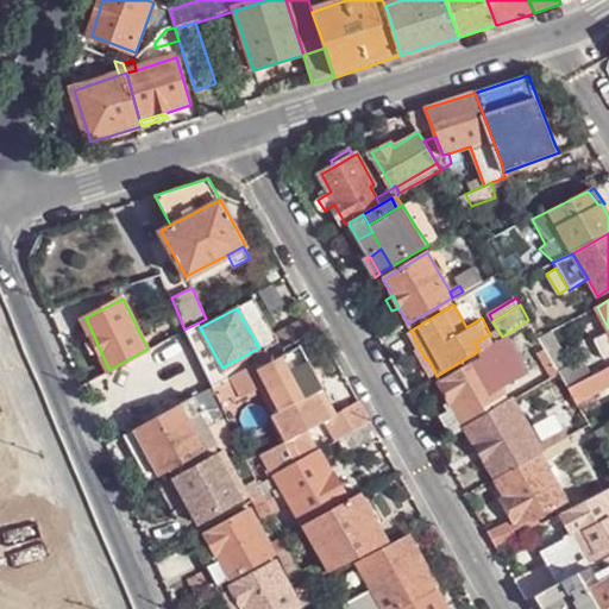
[(490,334),(475,343),(479,350),(500,338),(495,331),(490,334)]
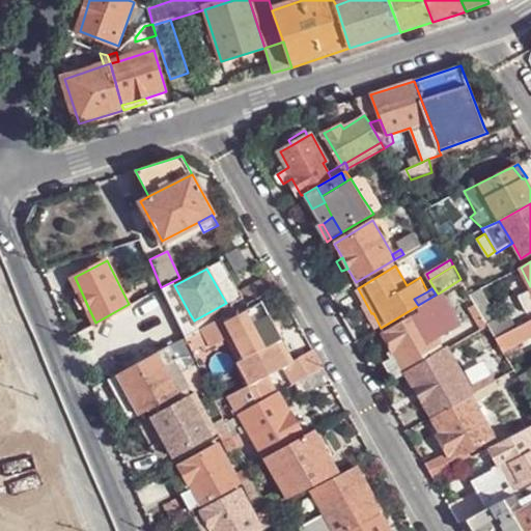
[(515,329),(507,312),(498,316),(480,288),(469,292),(474,303),(486,324),(496,338),(515,329)]
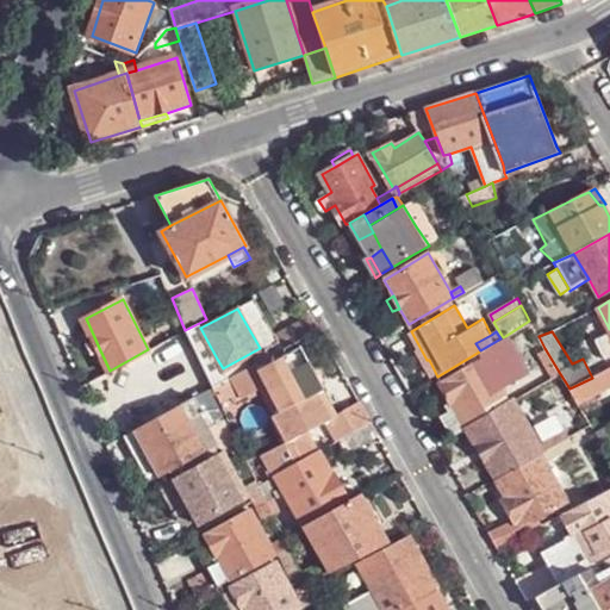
[(609,331),(596,338),(605,359),(609,355),(609,331)]
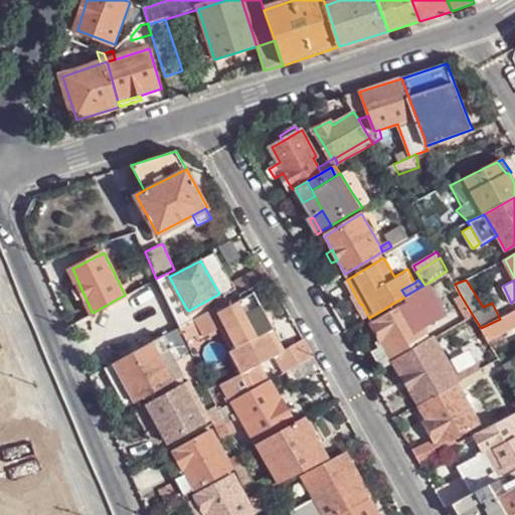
[(423,328),(445,314),(426,284),(424,285),(422,286),(405,296),(404,297),(407,303),(423,328)]
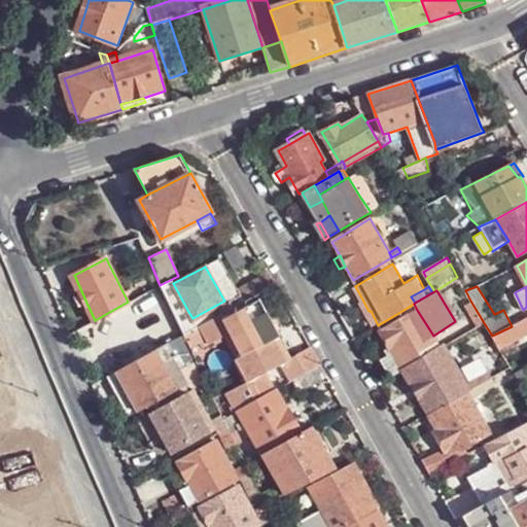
[(86,303),(82,293),(76,296),(80,306),(86,303)]
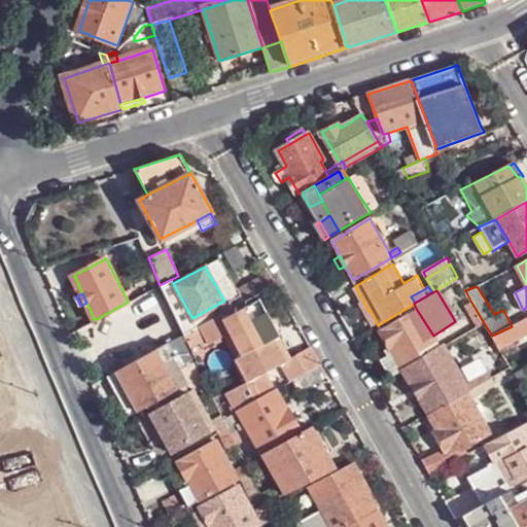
[(187,310),(181,299),(174,302),(173,304),(178,313),(181,313),(187,310)]
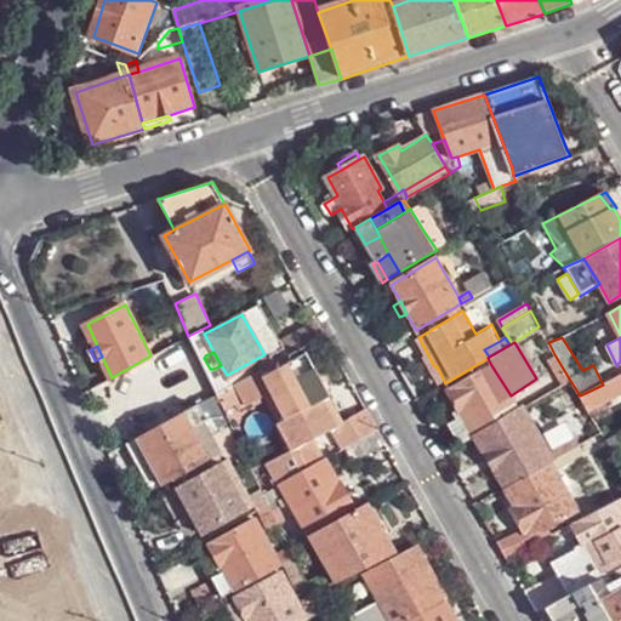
[(263,376),(261,370),(235,385),(241,397),(245,403),(262,394),(269,389),(284,419),(277,422),(291,450),(329,429),(341,451),(353,444),(379,431),(366,410),(336,425),(323,399),(329,396),(320,380),(315,369),(306,353),(263,376)]
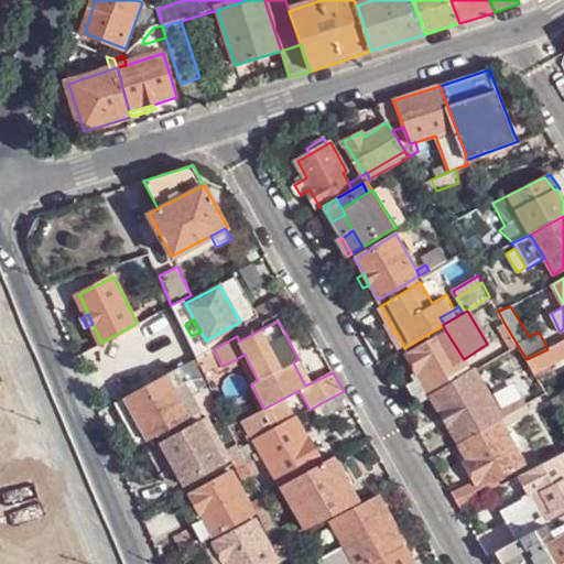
[(511,347),(517,344),(503,322),(498,325),(511,347)]
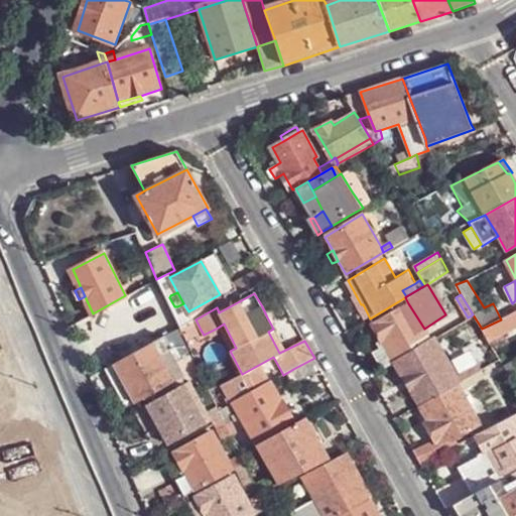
[(266,303),(262,306),(266,315),(271,312),(266,303)]
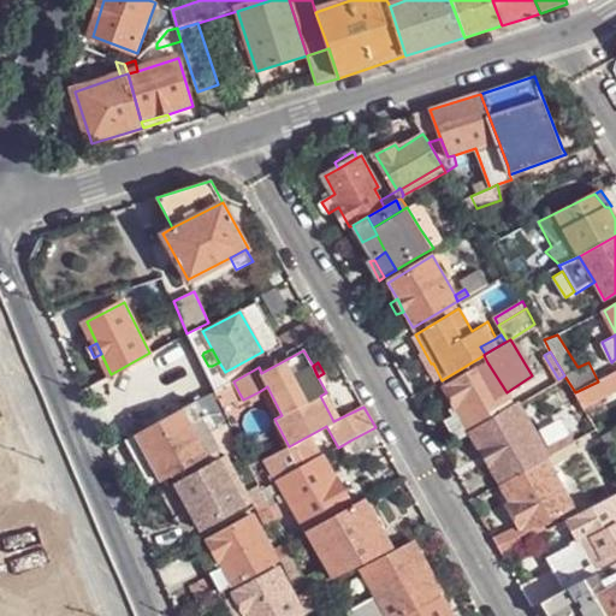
[(487,362),(444,389),(455,408),(460,413),(472,432),(515,406),(507,392),(487,362)]
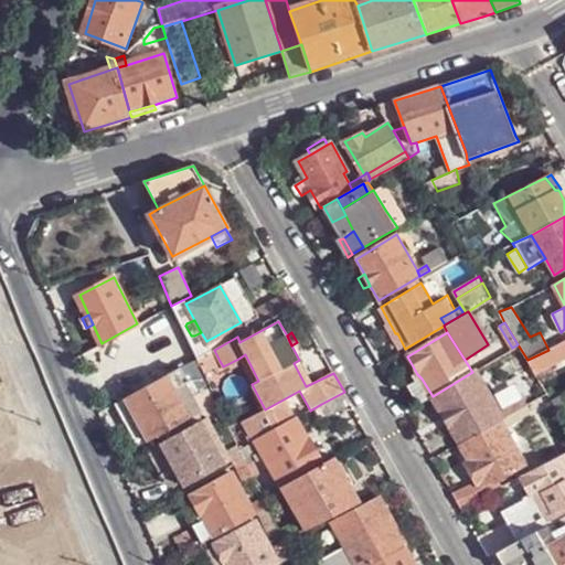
[(548,350),(528,360),(532,369),(564,352),(561,343),(548,350)]
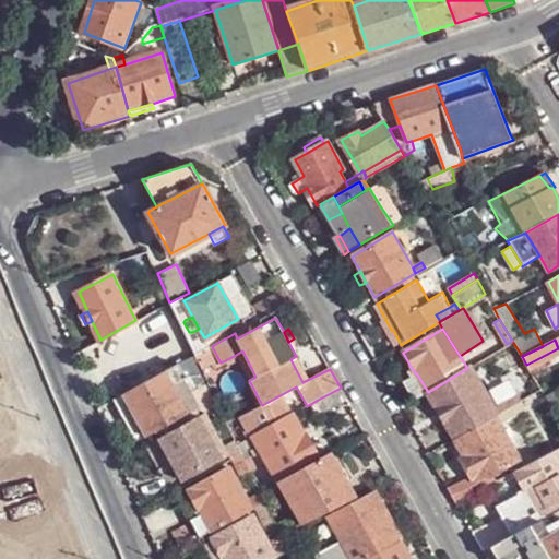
[(204,349),(199,341),(195,343),(190,346),(193,354),(204,349)]
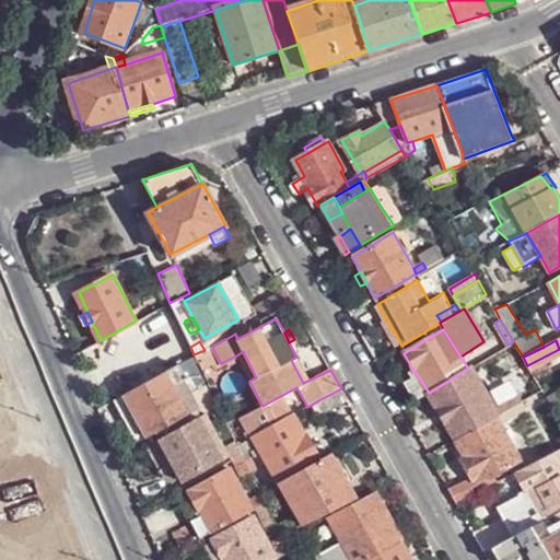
[(205,350),(194,354),(200,366),(218,358),(212,347),(205,350)]
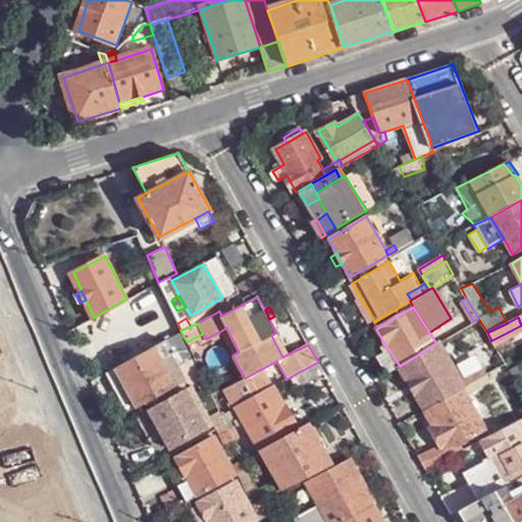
[(226,327),(220,331),(232,355),(239,352),(226,327)]
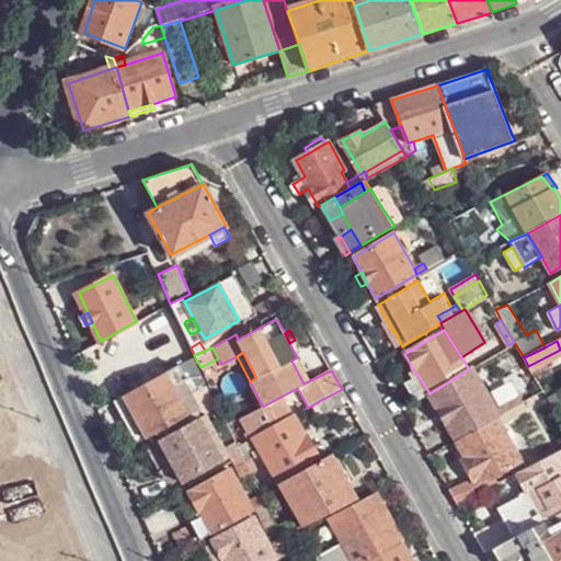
[(146,436),(147,437),(148,436),(191,413),(190,410),(183,398),(208,384),(201,367),(194,355),(124,395),(124,396),(146,436)]
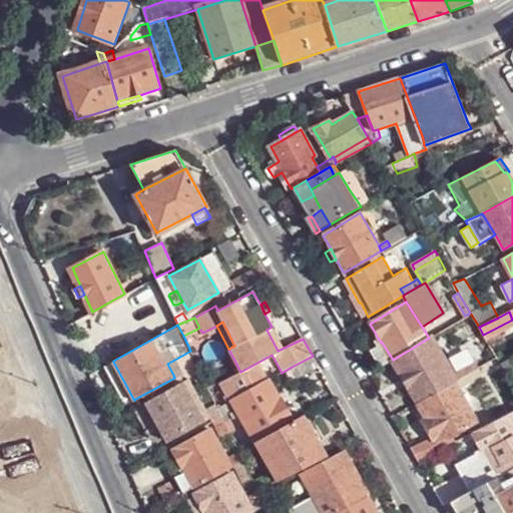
[(393,360),(418,403),(454,382),(456,381),(453,375),(432,337),(429,338),(393,360)]
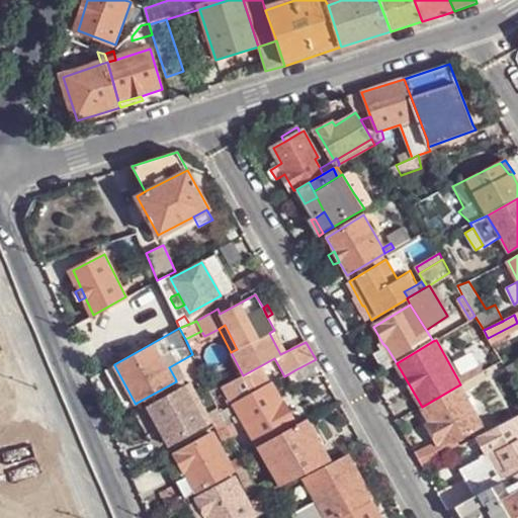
[(383,370),(397,363),(386,347),(382,349),(375,354),(383,370)]
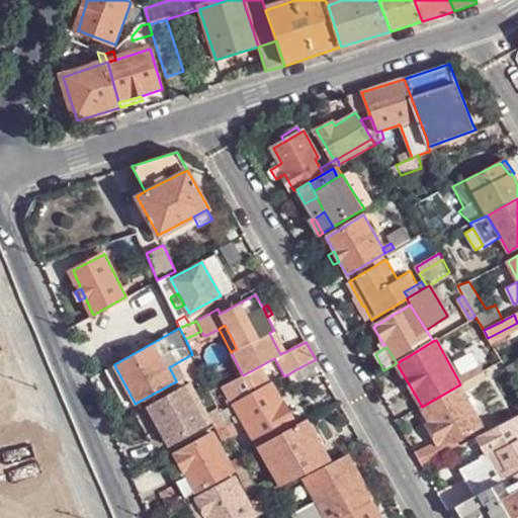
[(202,374),(192,354),(169,367),(175,378),(183,375),(187,382),(202,374)]
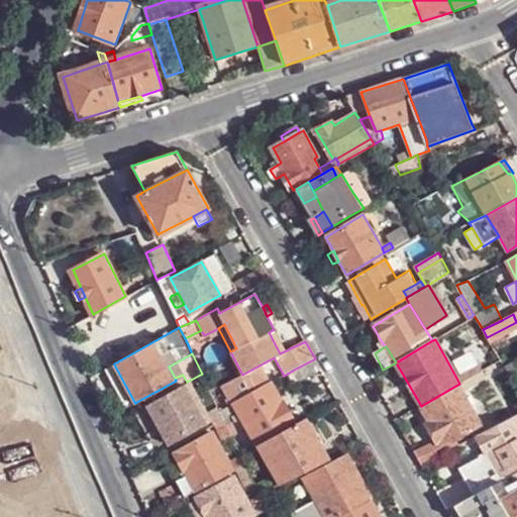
[(320,370),(315,358),(294,370),(300,380),(320,370)]
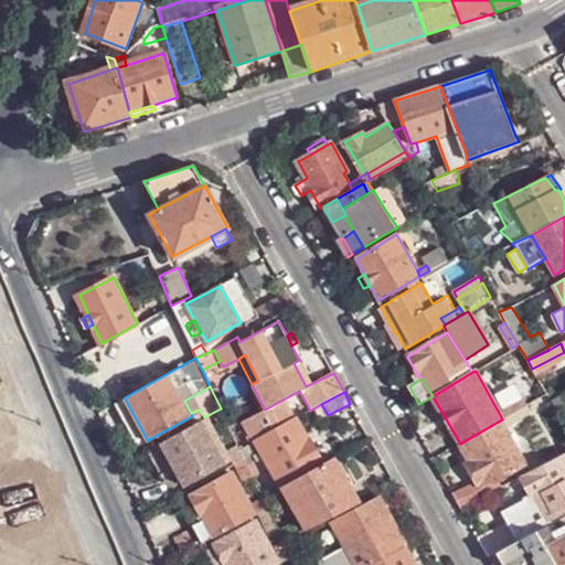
[(564,408),(564,393),(552,401),(560,413),(564,408)]
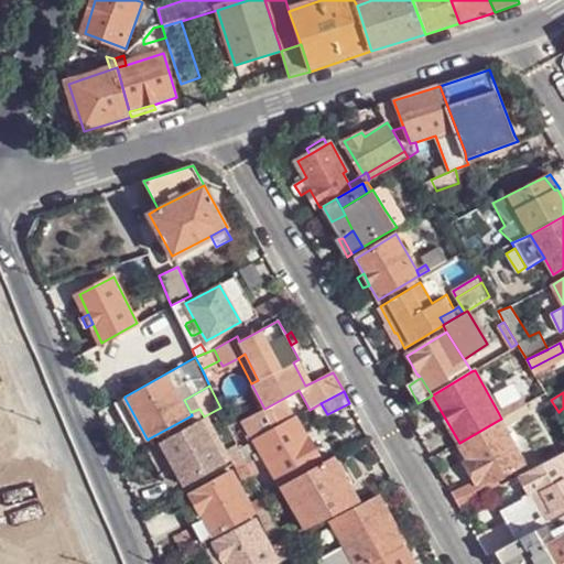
[(147,438),(125,398),(115,403),(120,415),(120,418),(128,432),(130,432),(137,445),(147,438)]
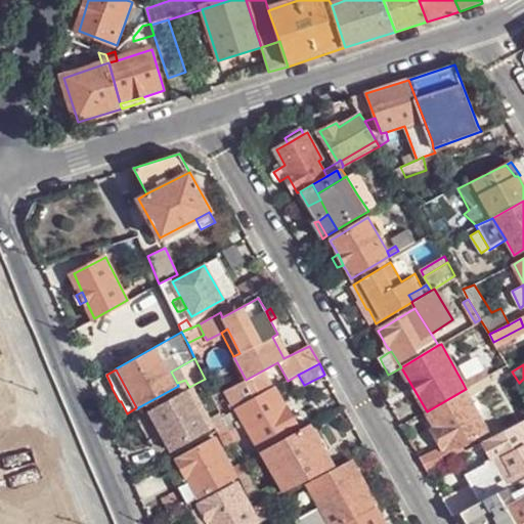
[(483,370),(474,376),(478,382),(487,378),(483,370)]
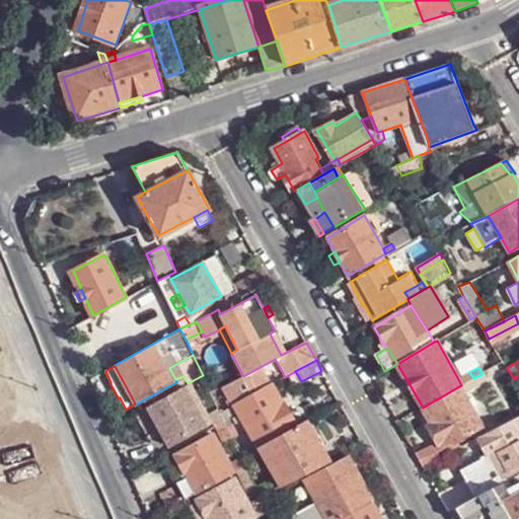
[(267,370),(226,391),(227,394),(233,404),(235,403),(274,384),(267,370)]
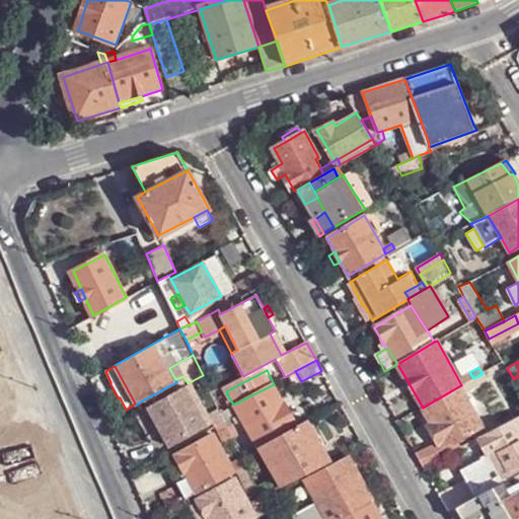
[(469,372),(458,379),(461,385),(473,378),(469,372)]
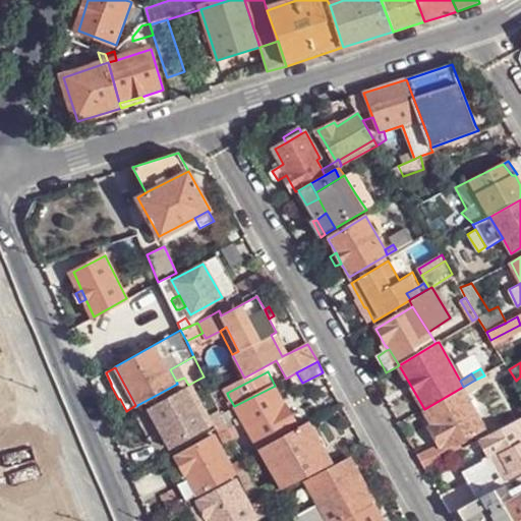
[(295,423),(287,405),(285,406),(275,386),(236,405),(240,413),(256,444),(295,423)]
